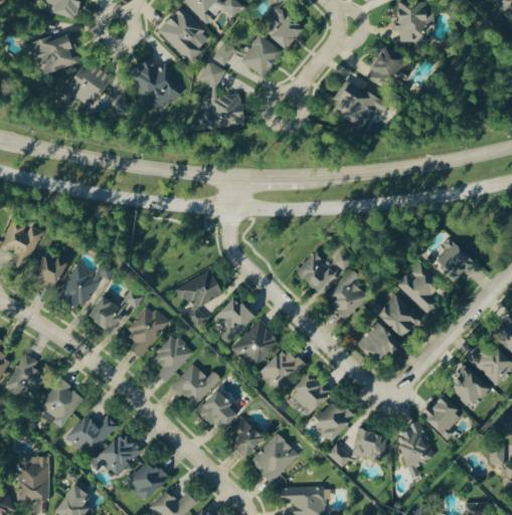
[(182,0),(205,25),(223,9),(231,18),(242,8),(234,0),(224,0),(223,2),(221,0),(182,0)]
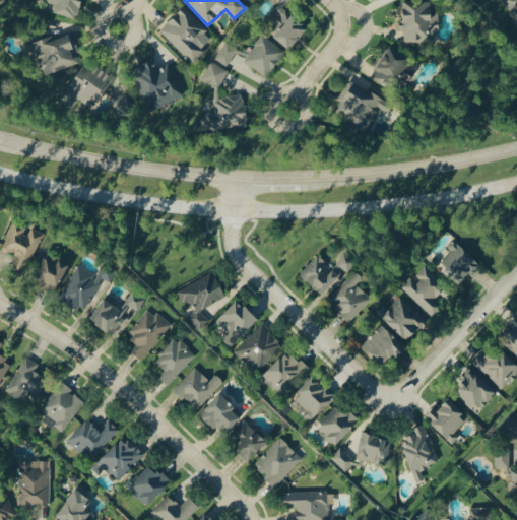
[(287,50),(308,27),(293,14),(292,16),(282,7),(288,0),(274,0),(279,4),(272,11),(279,17),(267,30),(287,50)]
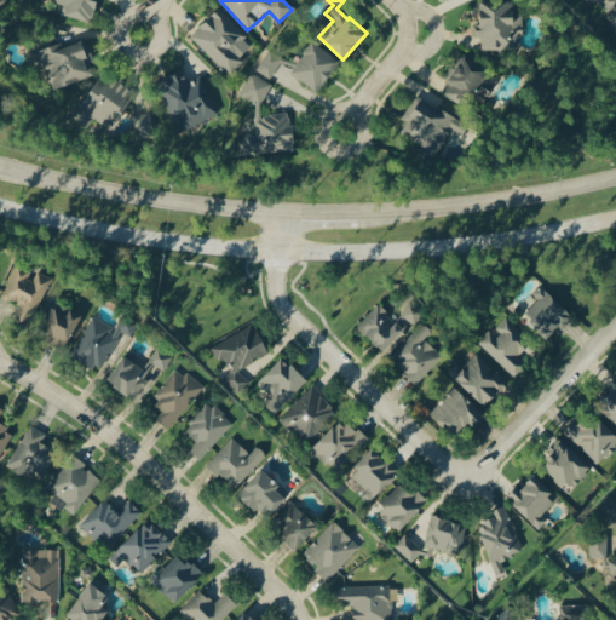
[(615,0),(599,0),(600,5),(609,15),(610,26),(615,32),(615,0)]
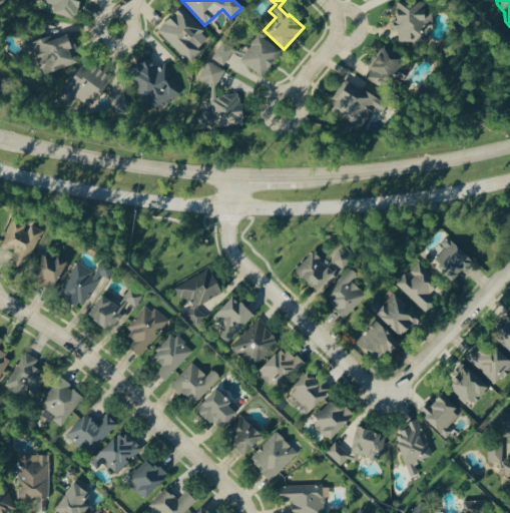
[(424,2),(399,2),(399,11),(395,11),(396,20),(393,20),(393,29),(397,29),(398,41),(422,41),(422,31),(432,31),(432,11),(424,11),(424,2)]
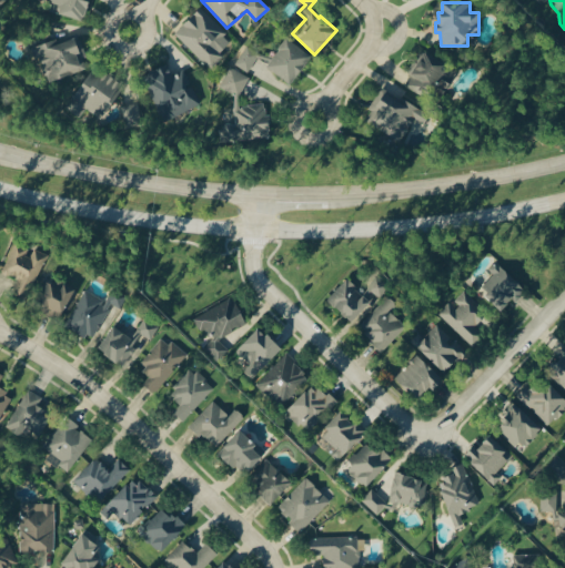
[(209,70),(222,57),(219,54),(231,41),(198,9),(172,34),(209,70)]
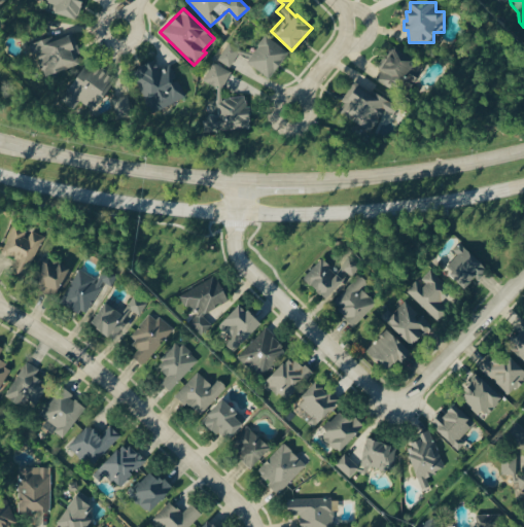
[(50,38),(33,42),(40,75),(78,66),(76,55),(77,55),(73,35),(51,40),(50,38)]
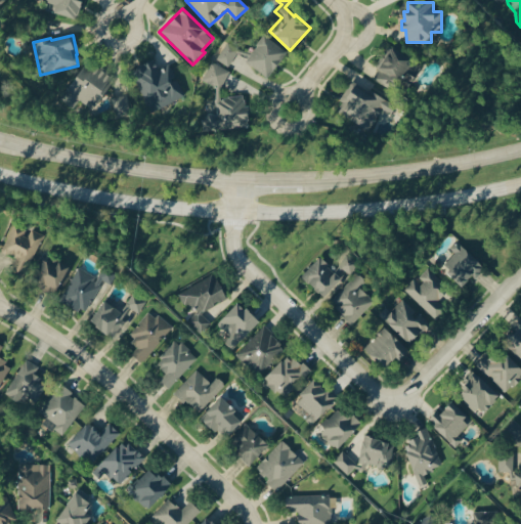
[(268,78),(288,53),(266,35),(246,60),(268,78)]
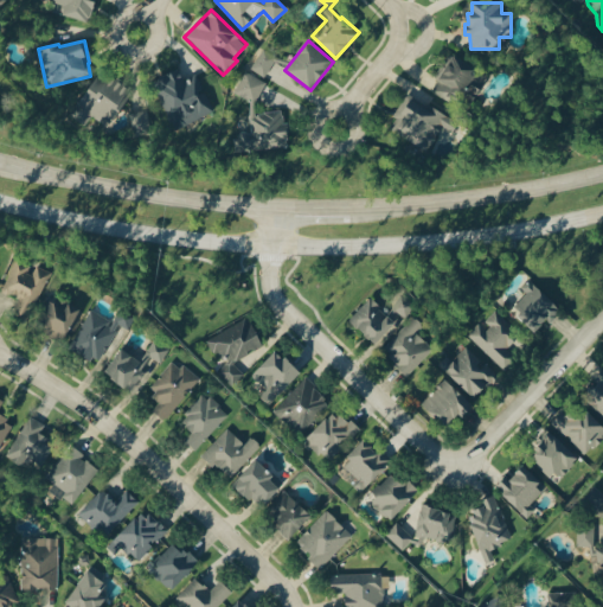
[(249,70),(264,78),(276,57),(261,49),(249,70)]
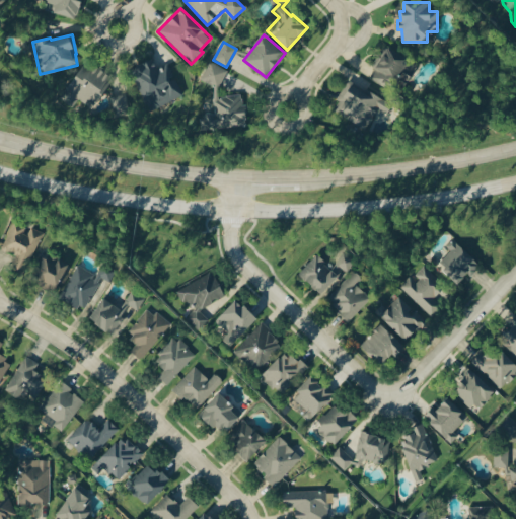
[(407,78),(416,65),(387,48),(369,77),(390,90),(399,74),(407,78)]
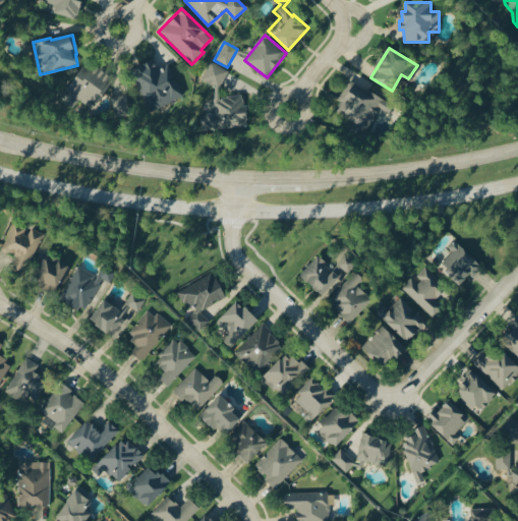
[(113,79),(89,60),(59,99),(71,108),(81,96),(94,106),(113,79)]
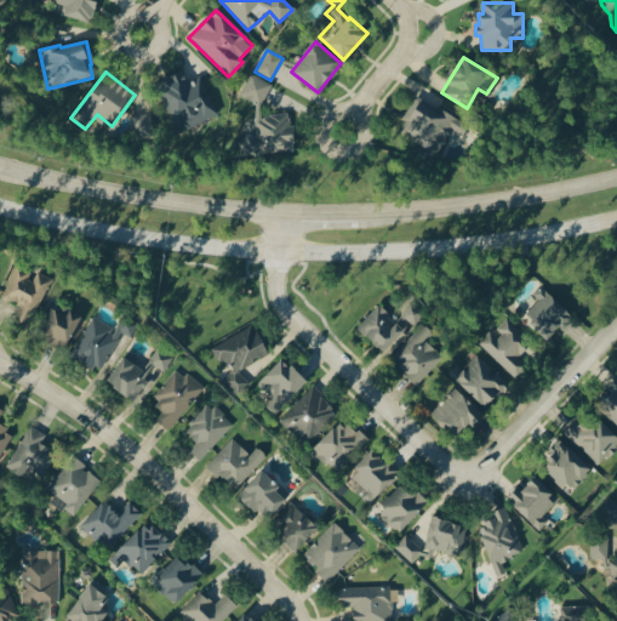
[(218,117),(210,96),(207,96),(199,78),(186,83),(182,73),(154,84),(175,134),(218,117)]
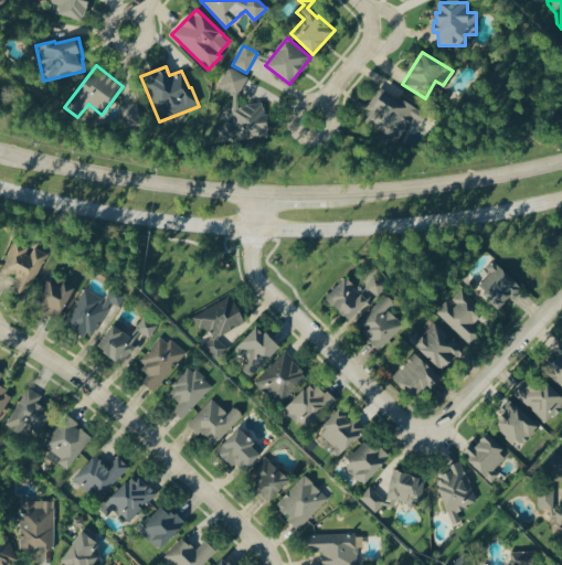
[(268,138),(268,115),(263,113),(263,104),(239,104),(239,93),(247,77),(226,66),(216,87),(232,95),(232,126),(222,126),(222,139),(268,138)]
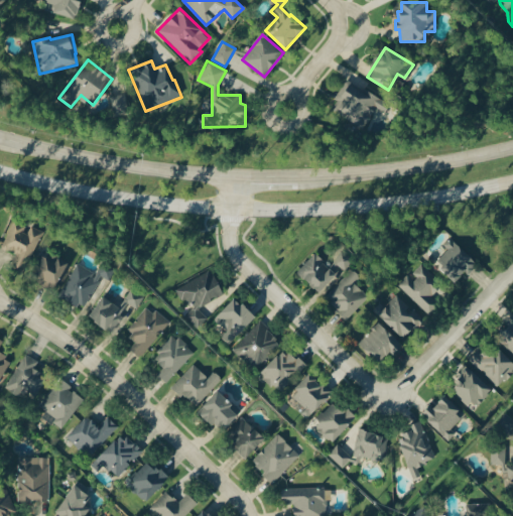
[(390,104),(351,84),(337,112),(365,127),(375,108),(385,113),(390,104)]
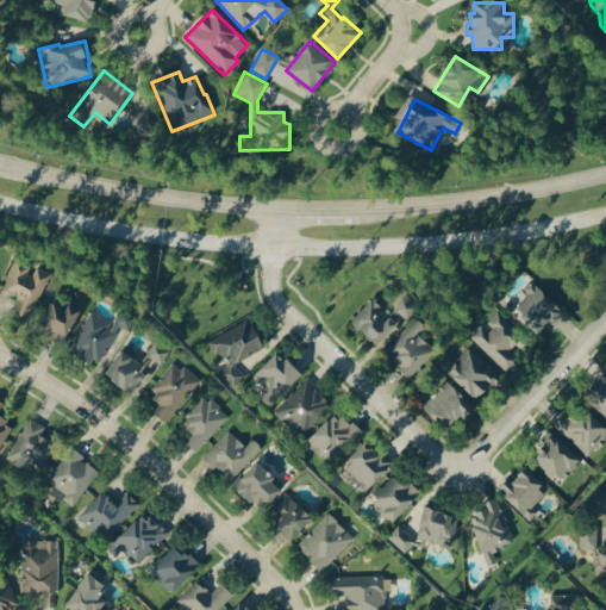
[(130,113),(131,137),(149,136),(148,112),(130,113)]
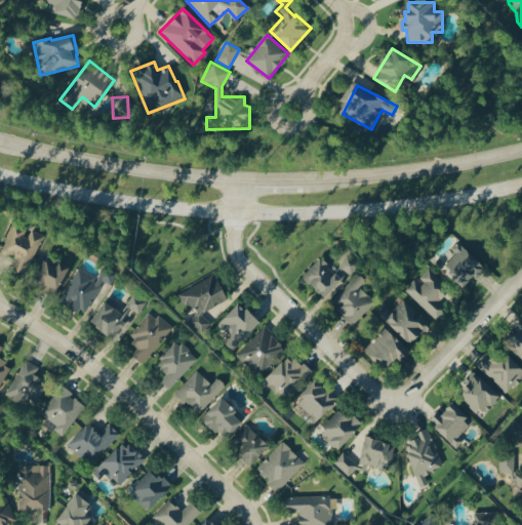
[(43,236),(28,229),(27,232),(13,225),(0,250),(0,252),(19,261),(15,271),(24,275),(43,236)]
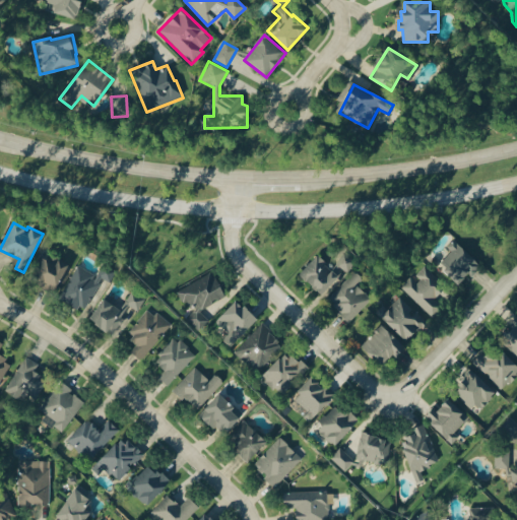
[(437,267),(456,280),(461,272),(469,278),(480,262),(453,243),(437,267)]
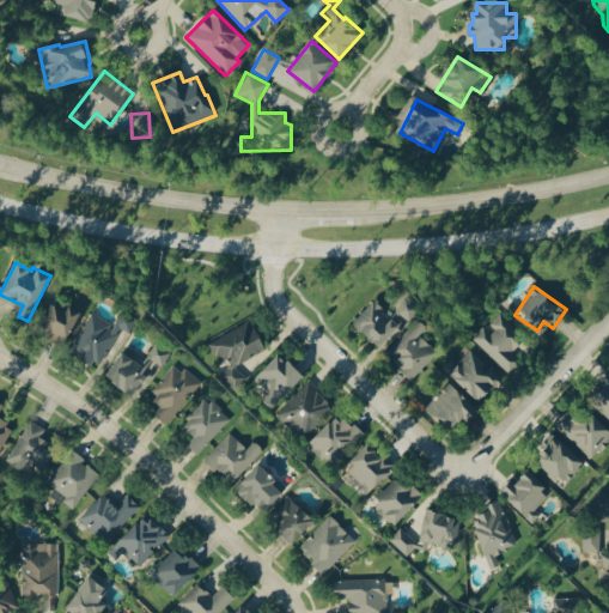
[(372,301),(352,323),(379,350),(416,309),(406,299),(390,317),(372,301)]
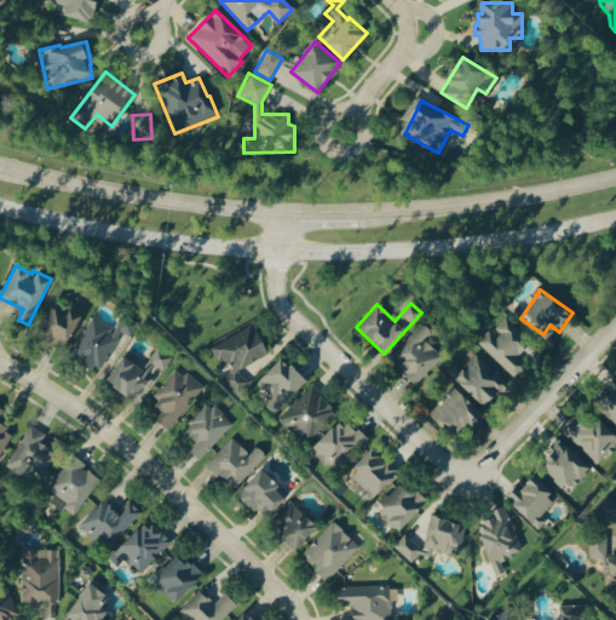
[(39,339),(70,346),(79,313),(46,305),(39,339)]
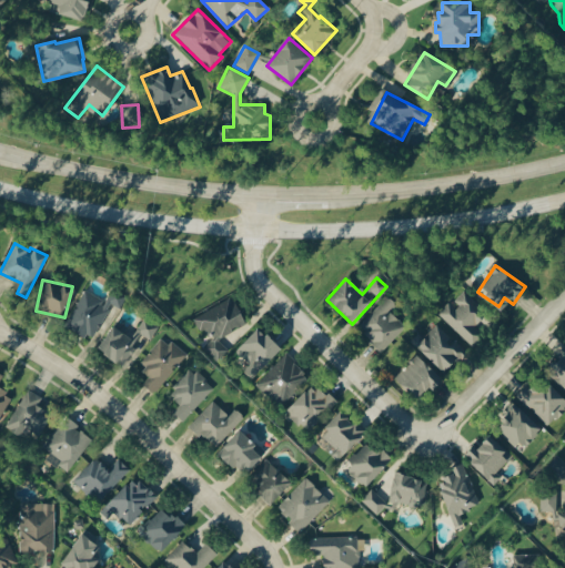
[(82,291),(64,324),(91,338),(110,304),(118,310),(124,297),(111,290),(103,303),(82,291)]
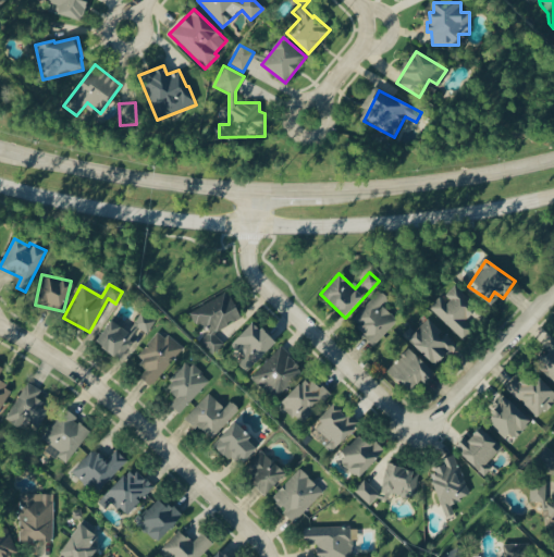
[(428,309),(462,339),(472,329),(465,322),(478,308),(453,285),(442,298),(440,295),(428,309)]
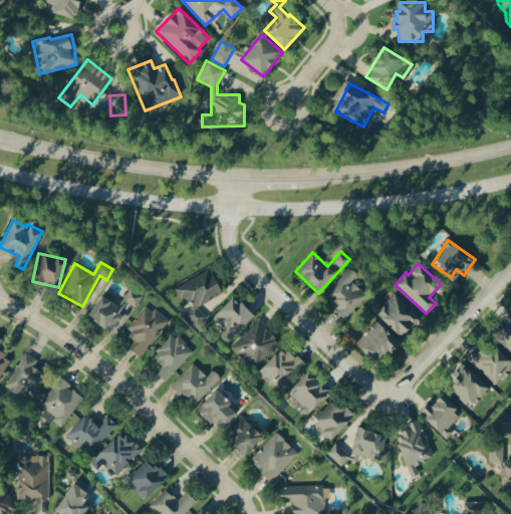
[(322,297),(345,318),(366,295),(351,282),(357,275),(349,268),(322,297)]
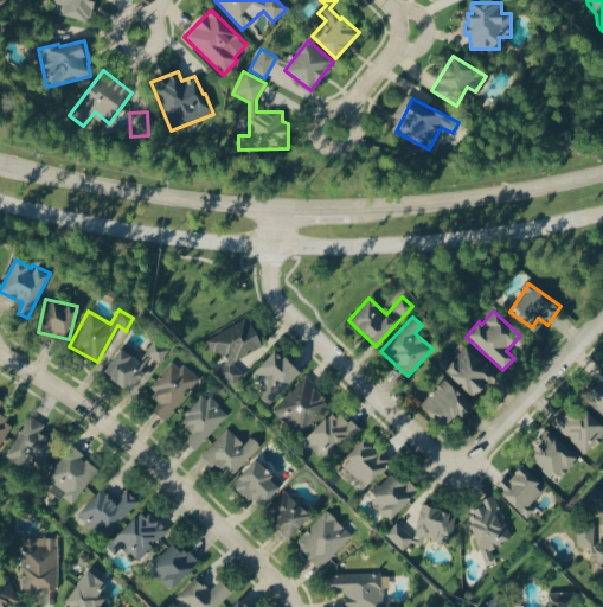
[(207,339),(222,368),(218,369),(228,385),(242,378),(233,362),(263,346),(248,318),(207,339)]
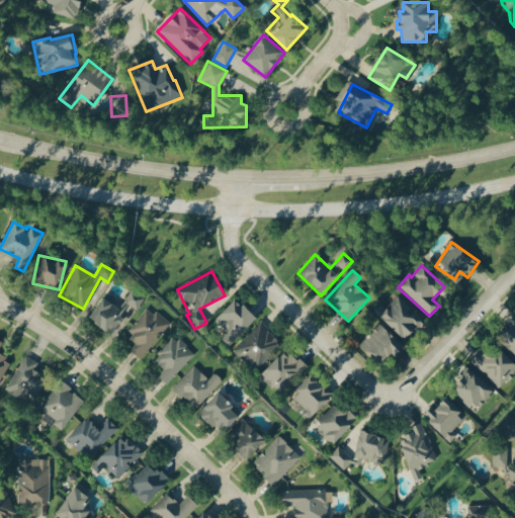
[(113,334),(126,311),(134,314),(144,297),(130,289),(119,308),(101,297),(89,321),(113,334)]
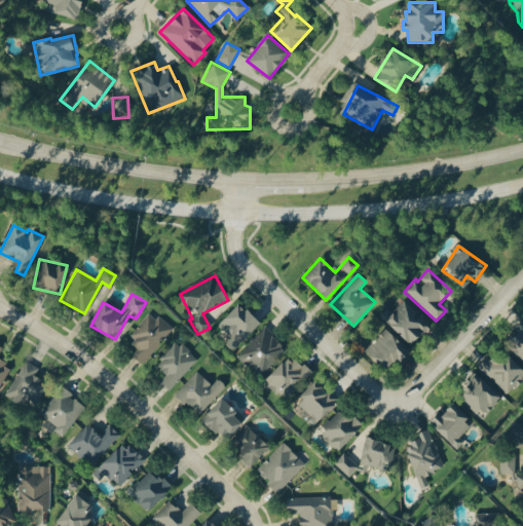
[(216,327),(237,347),(261,322),(239,301),(216,327)]
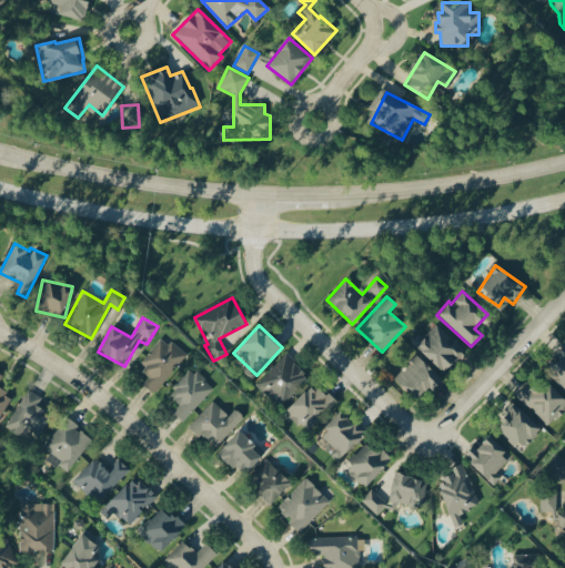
[(443,374),(464,352),(434,325),(423,338),(417,334),(410,342),(443,374)]
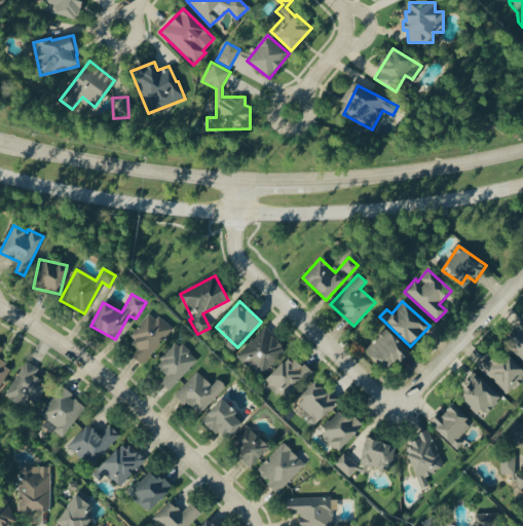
[(137,347),(129,357),(141,365),(171,329),(149,311),(126,339),(137,347)]
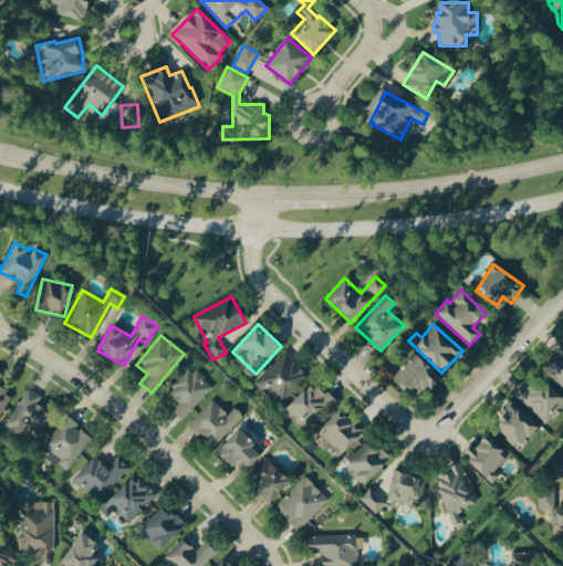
[(562,344),(555,353),(560,357),(544,373),(562,390),(562,344)]
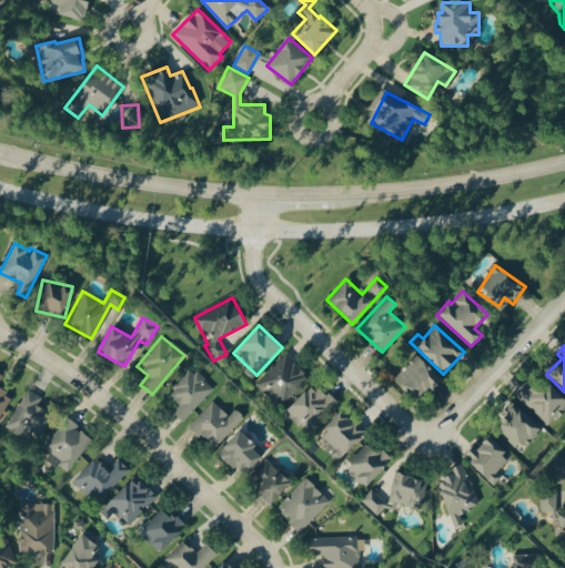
[(309,377),(284,354),(255,384),(280,407),(309,377)]
